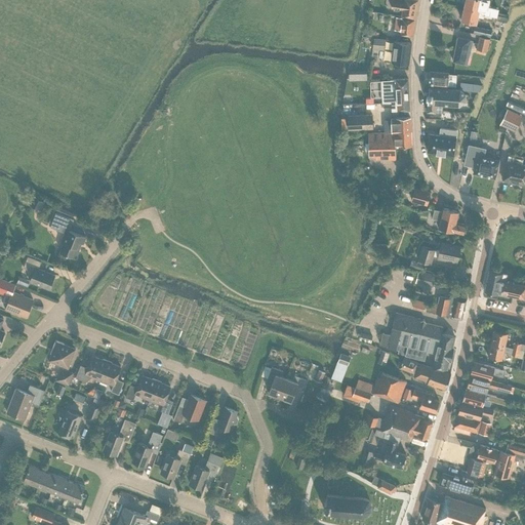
[(392,0),(391,7),(403,9),(401,16),(414,18),(418,0),(415,0),(392,0)]
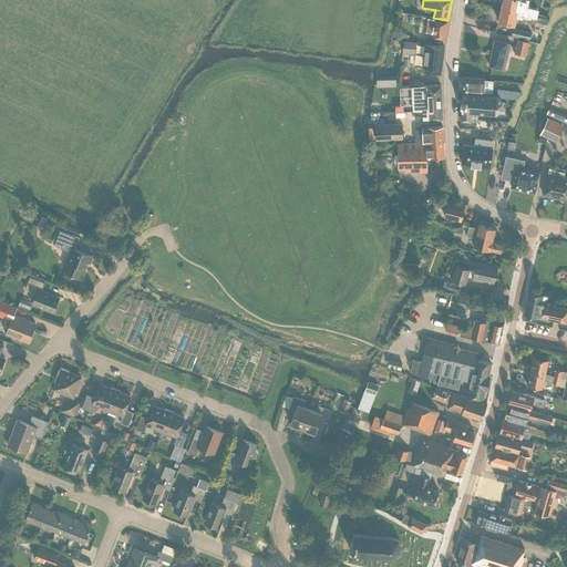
[(528,18),(536,19),(536,17),(545,19),(544,16),(537,13),(538,10),(518,6),(519,0),(503,0),(501,9),(522,13),(523,11),(529,12),(528,18)]
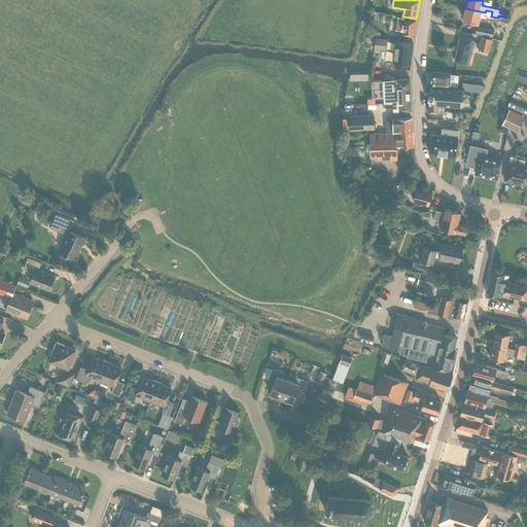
[(478,24),(480,18),(485,19),(486,15),(491,16),(492,11),(486,10),(485,12),(465,8),(463,21),(478,24)]
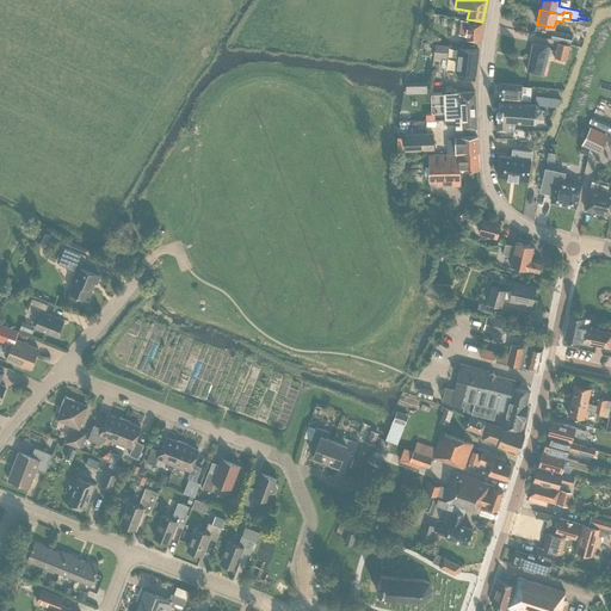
[(466,41),(480,43),(482,23),(461,20),(458,35),(467,35),(466,41)]
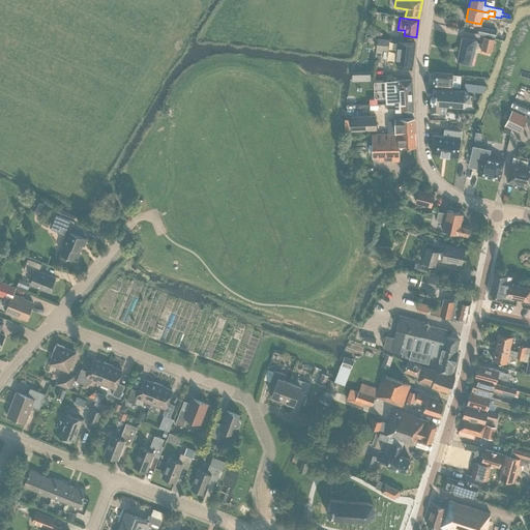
[(489,36),(504,40),(508,29),(497,26),(487,24),(486,28),(479,27),(477,34),(489,36)]
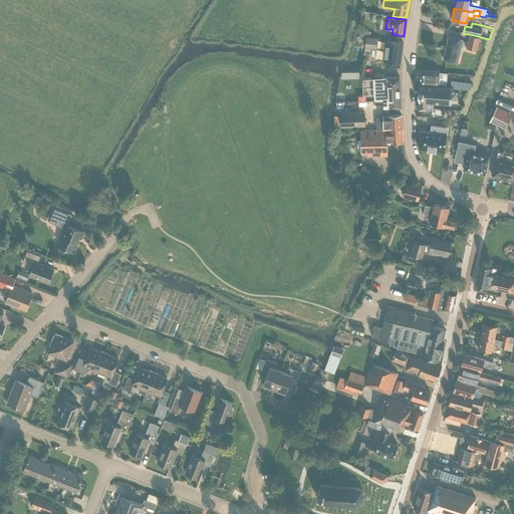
[(476,51),(480,38),(469,35),(466,48),(476,51)]
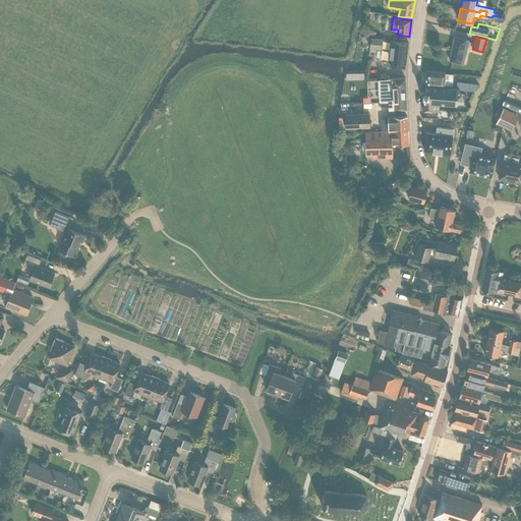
[(469,40),(454,37),(450,61),(464,64),(469,40)]
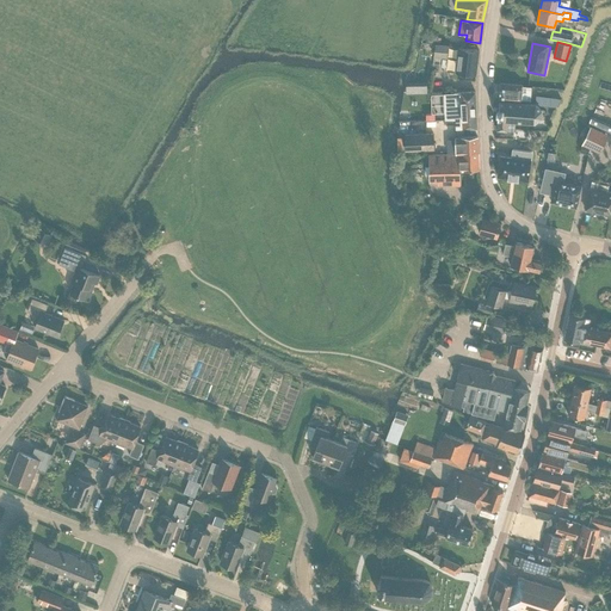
[(449,45),(436,44),(433,57),(448,59),(449,45)]
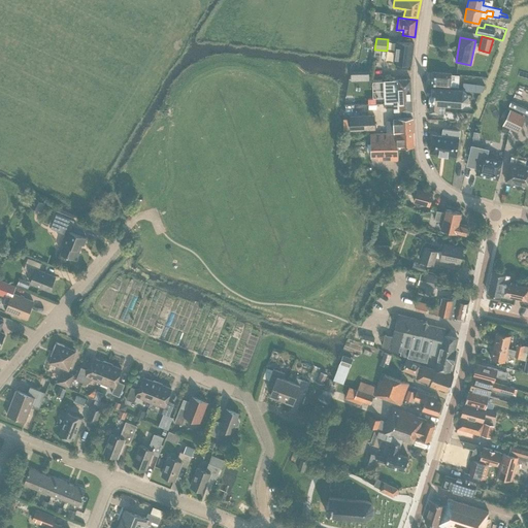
[(396,41),(393,63),(400,64),(411,65),(414,43),(396,41)]
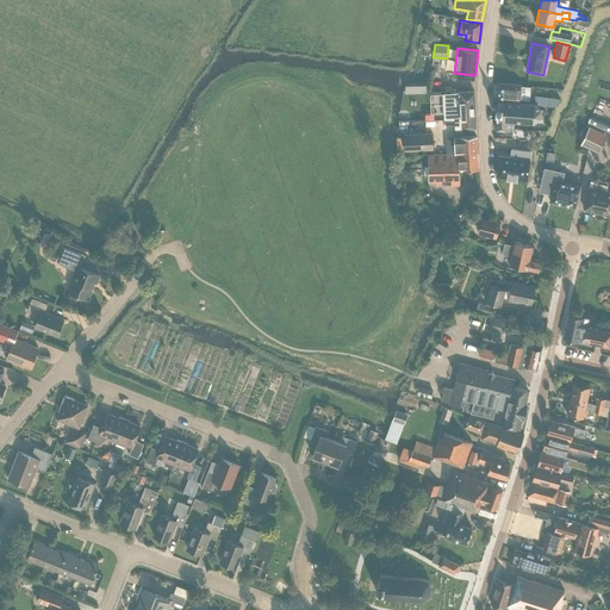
[(518,85),(499,83),(498,99),(517,100),(518,85)]
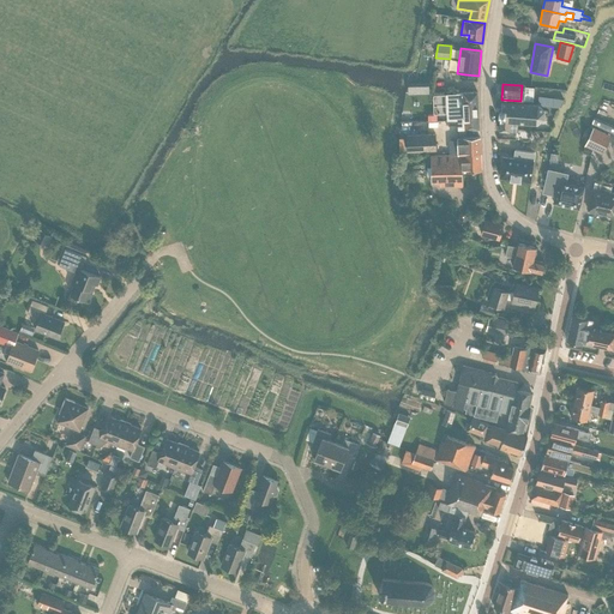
[(458,121),(458,131),(480,130),(477,92),(456,94),(457,113),(445,113),(445,121),(458,121)]
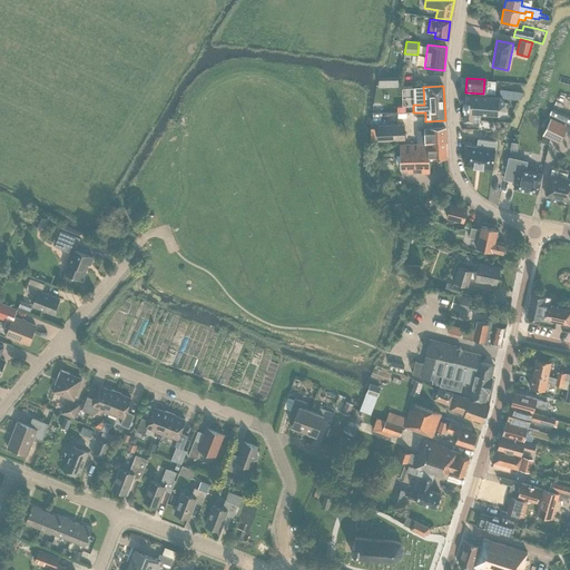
[(500,89),(499,97),(500,97),(513,99),(514,91),(500,89)]
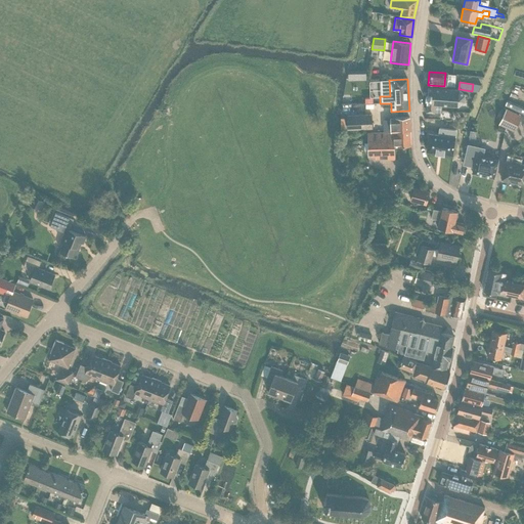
[(440,114),(441,104),(459,105),(464,100),(464,95),(460,89),(459,89),(428,87),(428,93),(427,93),(426,97),(427,97),(426,113),(435,113),(435,114),(440,114)]
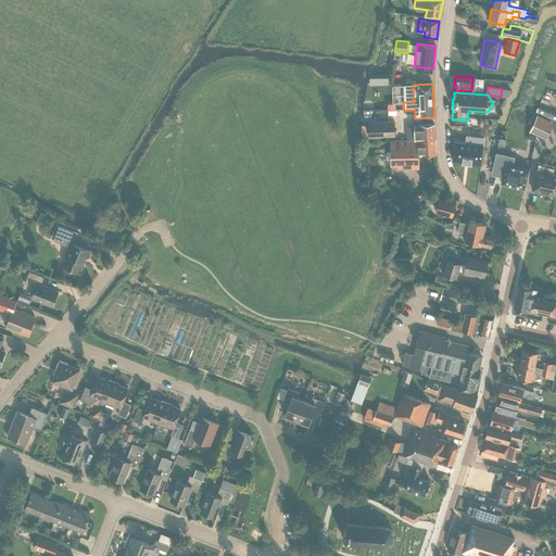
[(536,115),(530,131),(545,139),(553,123),(536,115)]
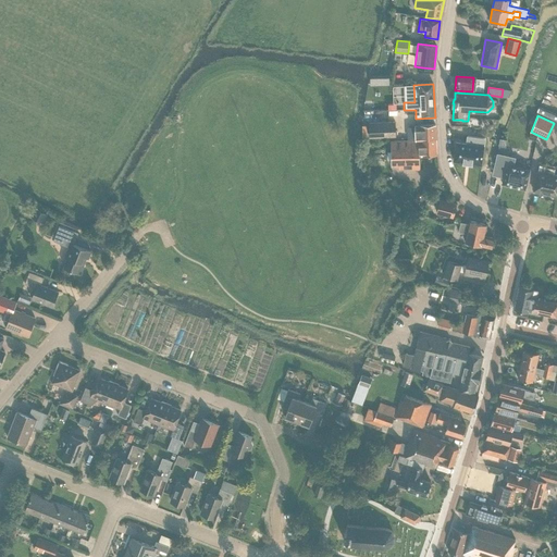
[(400,138),(399,124),(373,125),(374,139),(400,138)]
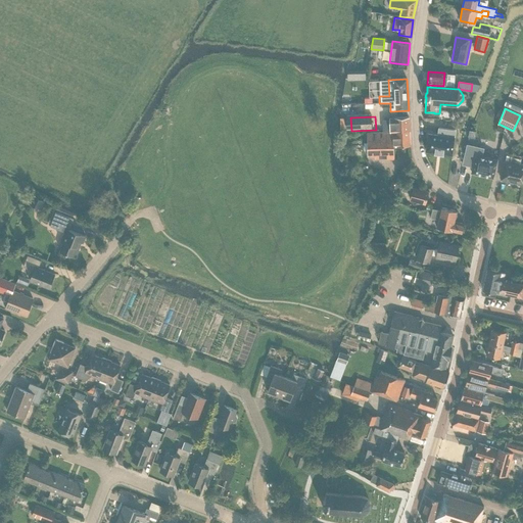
[(389,119),(390,132),(390,135),(399,135),(399,131),(410,131),(409,117),(389,119)]
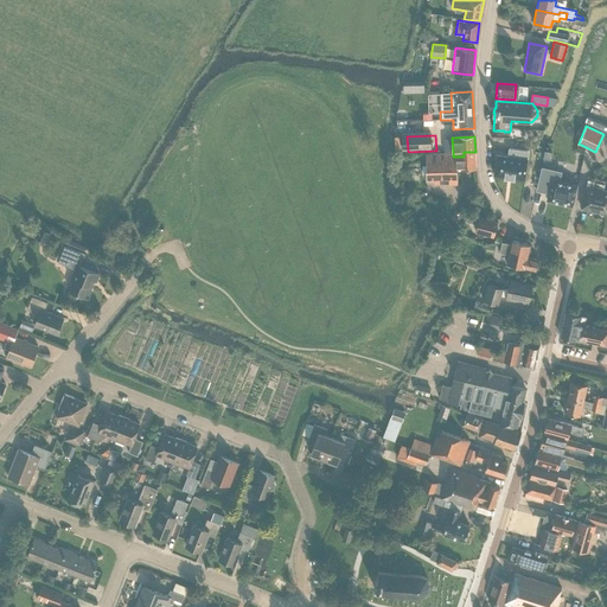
[(542,155),(554,157),(555,142),(543,141),(542,155)]
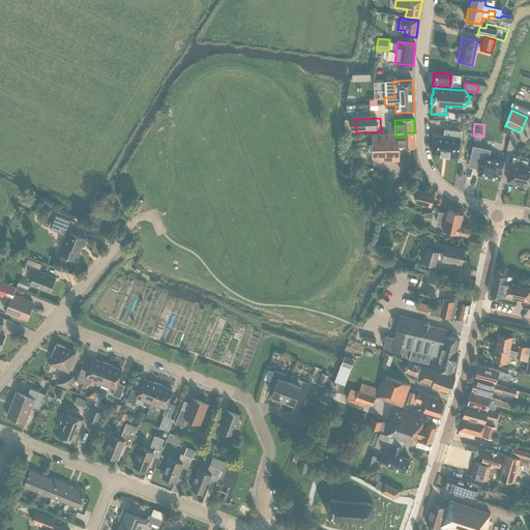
[(434,135),(432,153),(440,154),(440,155),(445,155),(448,130),(444,129),(443,137),(434,135)]
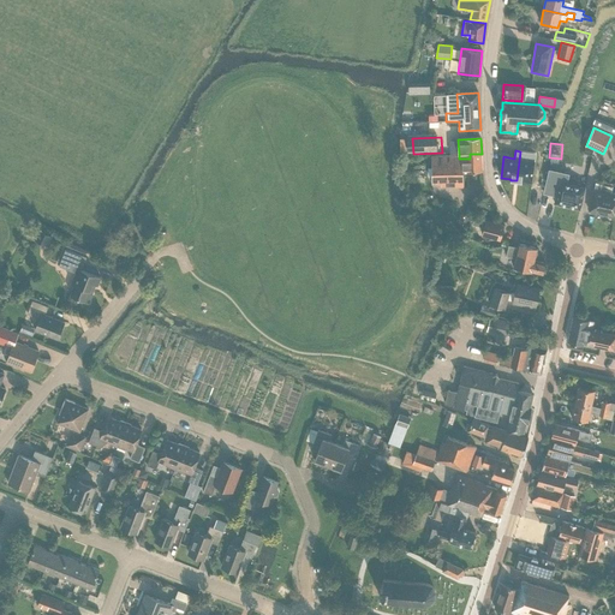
[(521,180),(532,181),(536,153),(520,151),(517,180),(521,181),(521,180)]
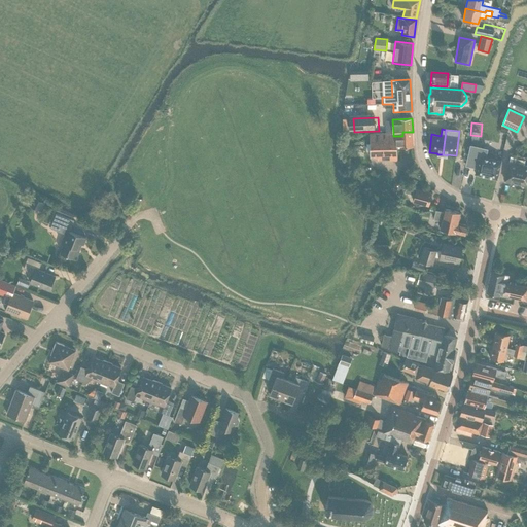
[(402,136),(393,136),(393,133),(371,135),(370,157),(378,157),(378,160),(397,160),(397,147),(414,147),(413,132),(402,132),(402,136)]
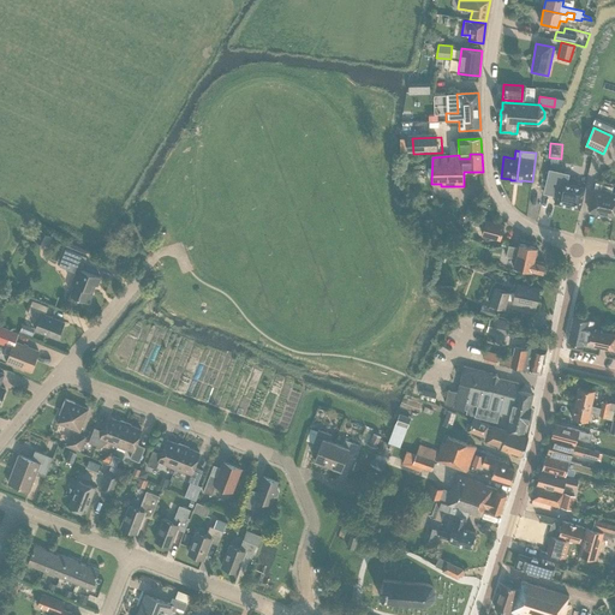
[(589,212),(614,216),(614,193),(610,192),(611,186),(596,183),(593,190),(589,212)]
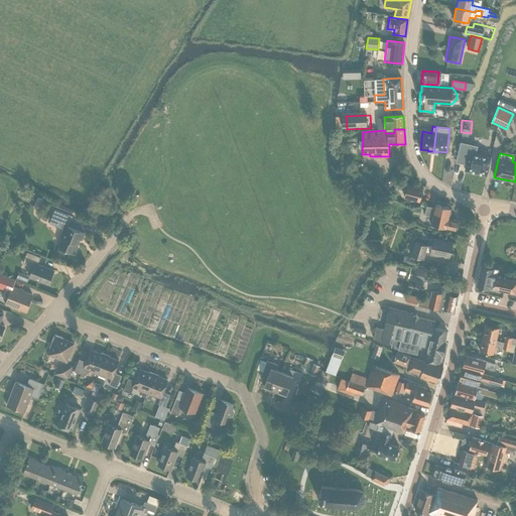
[(490,159),(469,154),(465,170),(487,175),(490,159)]
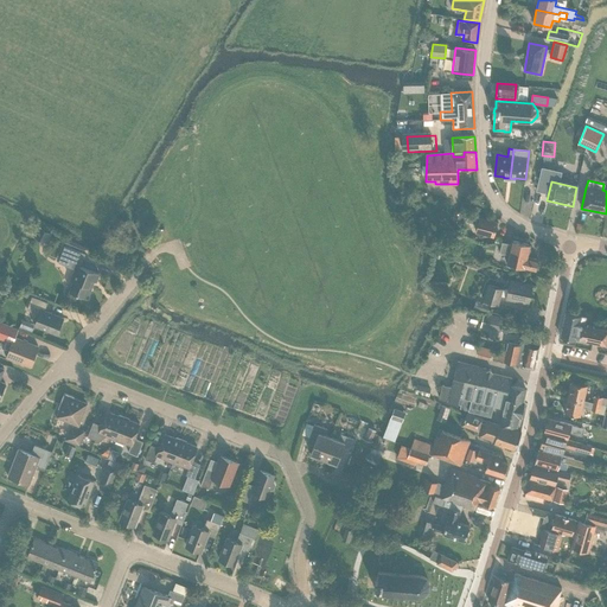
[(455,211),(453,221),(460,223),(464,213),(455,211)]
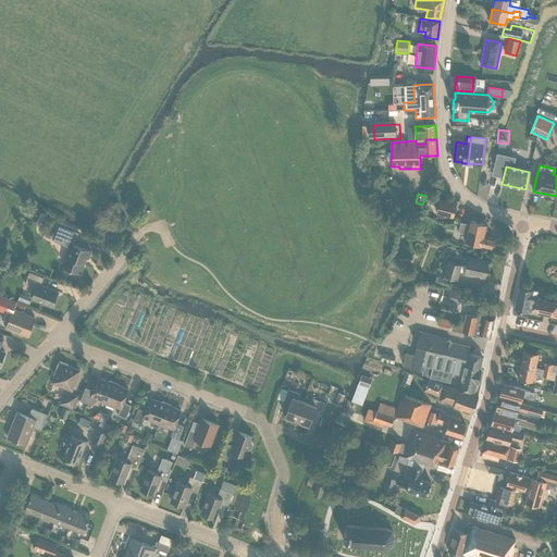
[(453,217),(456,205),(441,200),(430,197),(428,203),(438,207),(436,212),(453,217)]
